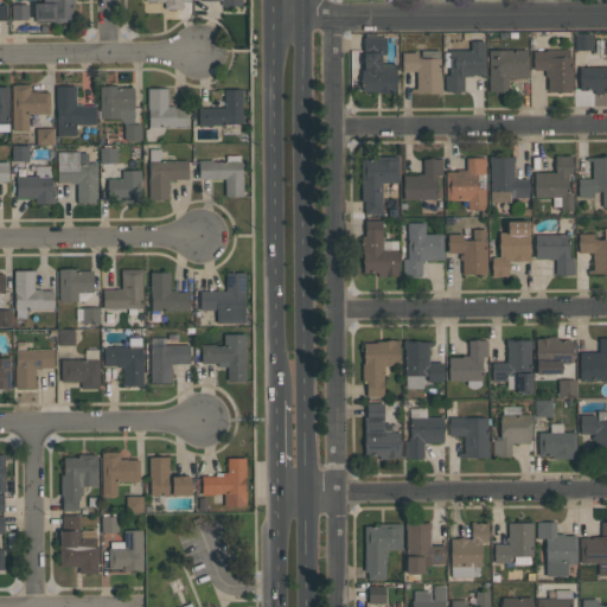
[(32,2),(42,2),(42,0),(74,0),(75,21),(55,23),(55,20),(33,21),(33,14),(32,2)]
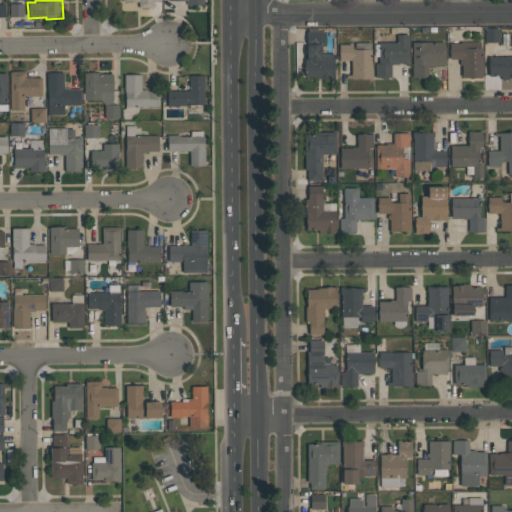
[(121,0),(121,3),(138,2),(138,8),(154,8),(154,1),(161,1),(160,0),(121,0)]
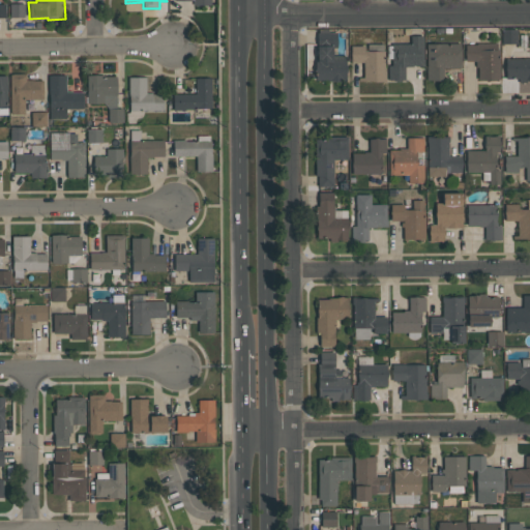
[(24,18),(9,18),(9,3),(24,3),(24,18)]
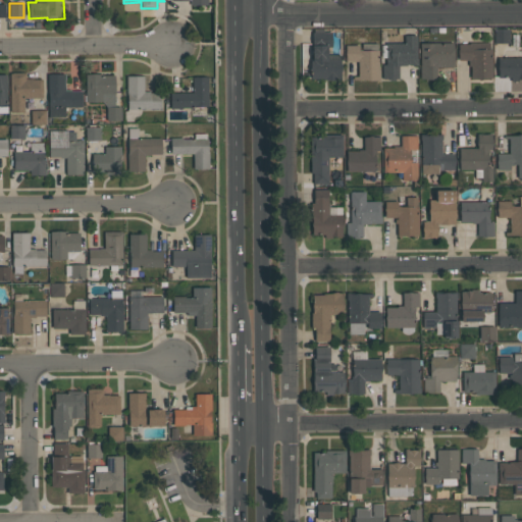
[(509,43),(493,43),(493,29),(509,29),(509,43)]
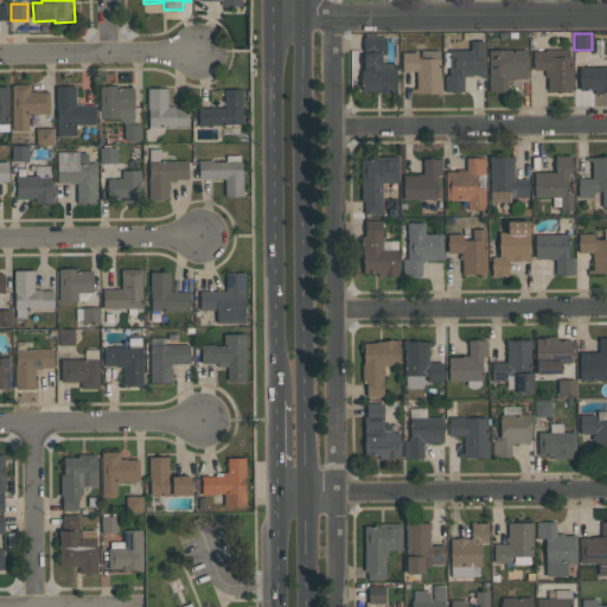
[(395,64),(395,91),(393,91),(393,93),(377,94),(377,91),(360,91),(360,70),(363,70),(362,37),(385,37),(385,55),(379,55),(379,64),(395,64)]
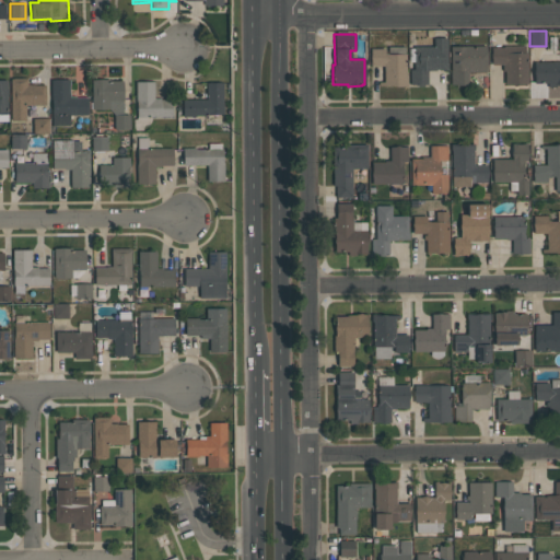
[(446,38),(446,62),(447,62),(447,69),(436,69),(436,70),(427,70),(427,83),(423,83),(423,86),(417,86),(417,84),(410,84),(410,69),(413,69),(413,46),(433,47),(433,38),(446,38)]
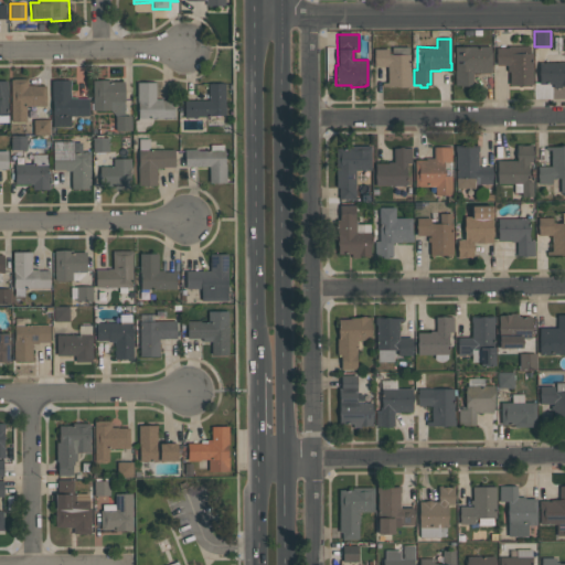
[(532,85),(509,85),(509,72),(507,72),(507,65),(496,65),(496,48),(508,48),(508,45),(530,45),(530,53),(532,53),(532,85)]
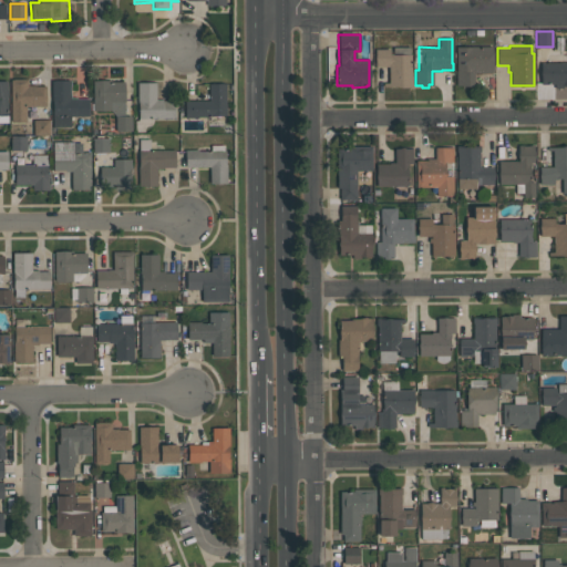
[(492,47),(492,72),(474,73),(474,85),(456,85),(455,47),(492,47)]
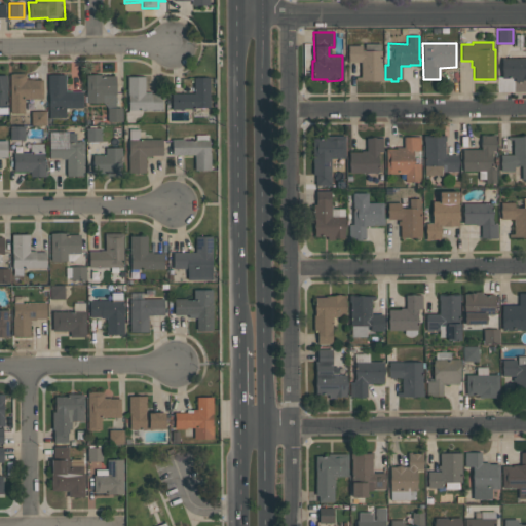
[(381,50),(381,74),(382,74),(382,80),(355,80),(355,77),(361,77),(361,62),(347,62),(348,45),(361,45),(361,50),(381,50)]
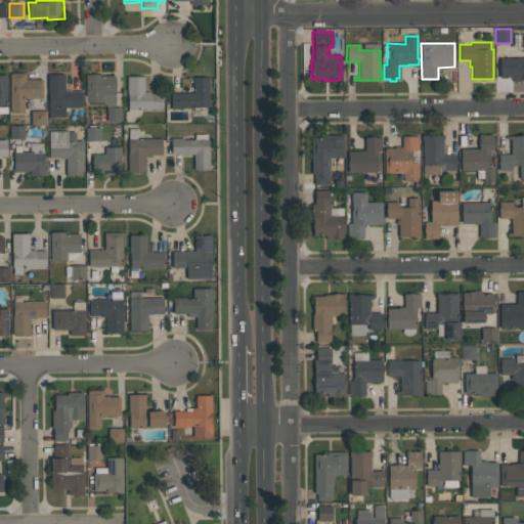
[(523,57),(523,79),(520,79),(520,81),(513,81),(513,78),(499,78),(499,57),(523,57)]
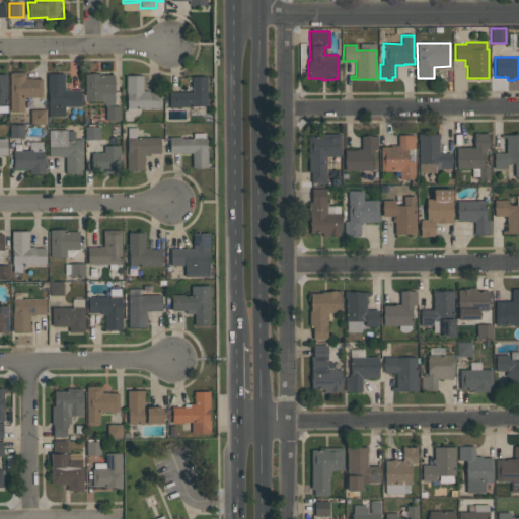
[(9,72),(12,72),(22,72),(24,72),(24,78),(32,78),(32,79),(42,79),(42,96),(23,97),(23,112),(10,112),(9,72)]
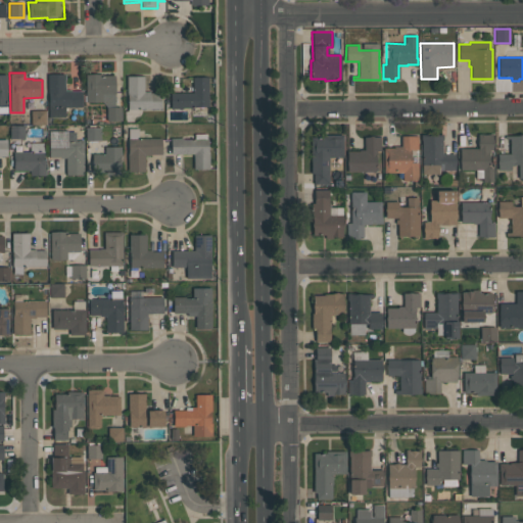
[(114,76),(114,107),(121,107),(121,121),(106,121),(106,107),(102,102),(86,102),(86,75),(100,74),(100,76),(114,76)]
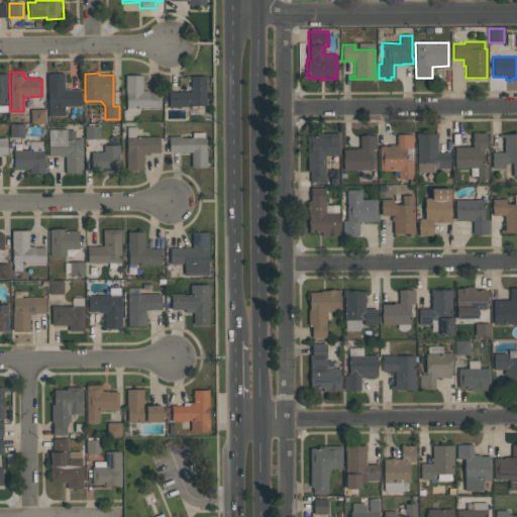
[(47,117),(47,74),(64,74),(64,90),(70,89),(70,90),(81,90),(81,106),(64,106),(65,116),(54,116),(53,116),(47,117)]
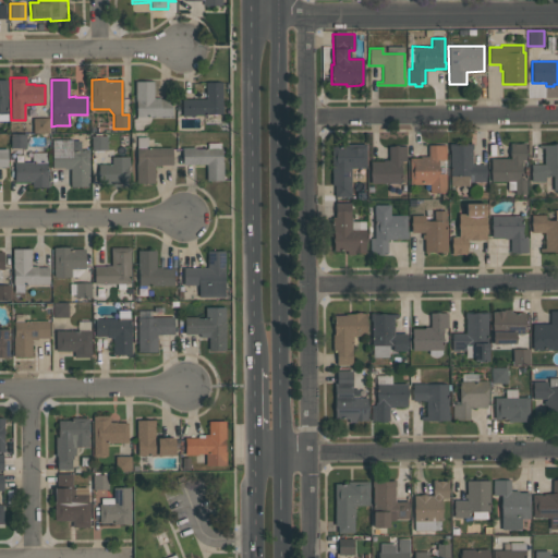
[(150,117),(149,121),(149,122),(147,123),(144,124),(143,125),(142,126),(142,130),(133,130),(133,119),(134,119),(135,118),(136,117),(136,101),(135,101),(135,81),(154,81),(154,97),(159,97),(159,99),(171,99),(171,117),(150,117)]
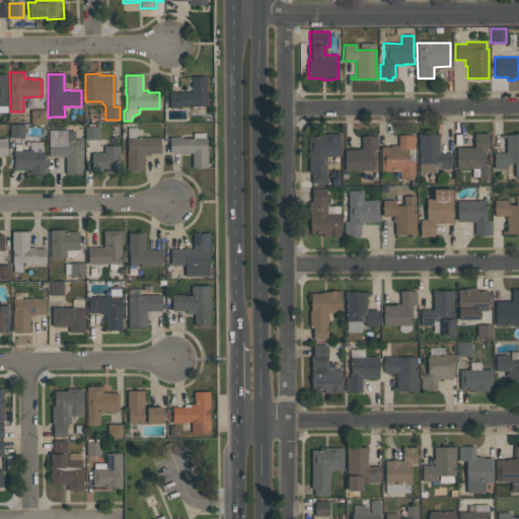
[(206,77),(206,105),(181,105),(181,107),(169,108),(168,92),(191,92),(191,77),(206,77)]
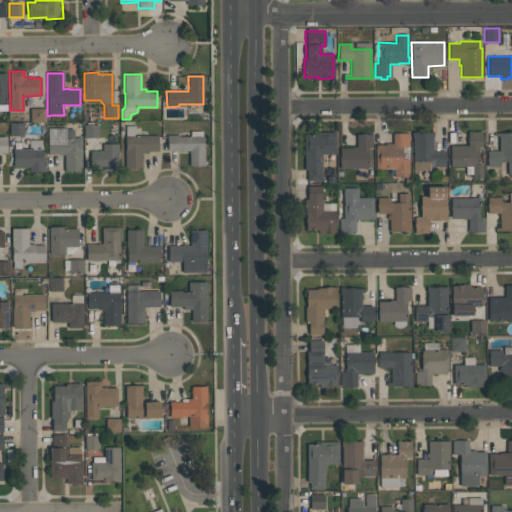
[(44,122),(31,122),(31,120),(30,120),(30,108),(44,108),(44,122)]
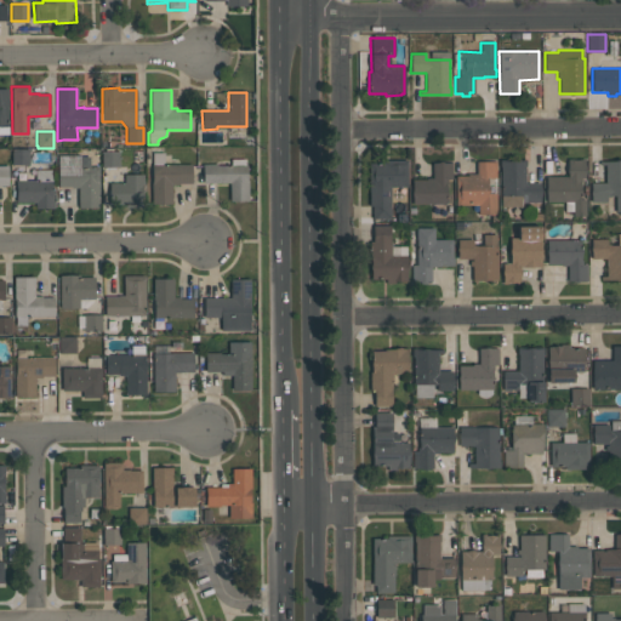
[(203,183),(203,164),(217,164),(217,165),(228,165),(228,148),(248,148),(248,166),(246,166),(246,180),(248,180),(249,201),(229,201),(229,188),(218,189),(218,183),(203,183)]
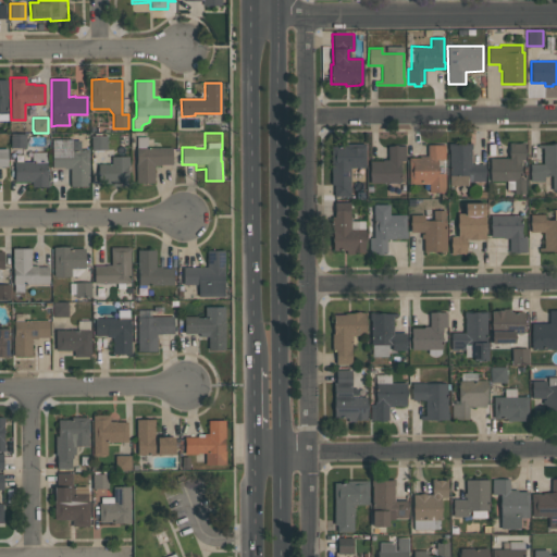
[(26,134),(26,147),(11,147),(11,134),(26,134)]
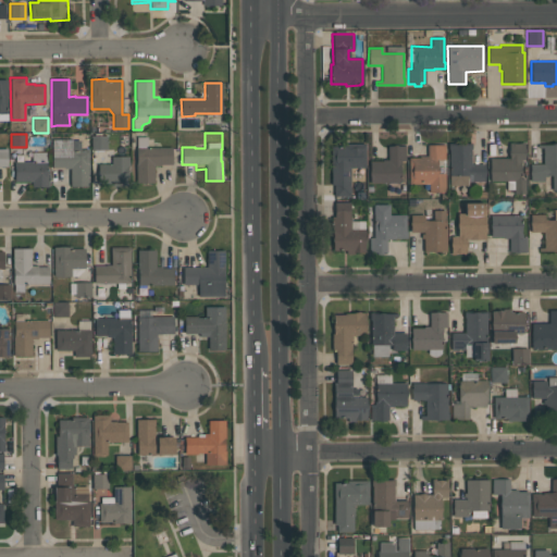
[(107,135),(107,150),(91,150),(91,135),(107,135)]
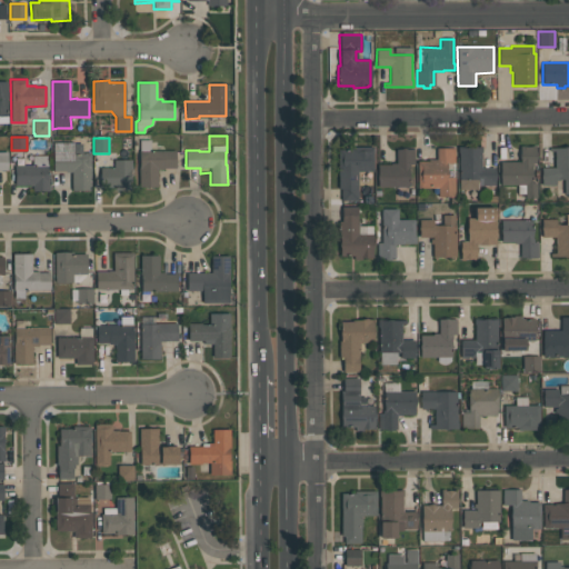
[(140,187),(139,140),(150,139),(150,150),(176,150),(176,168),(165,168),(165,169),(158,169),(158,187),(140,187)]
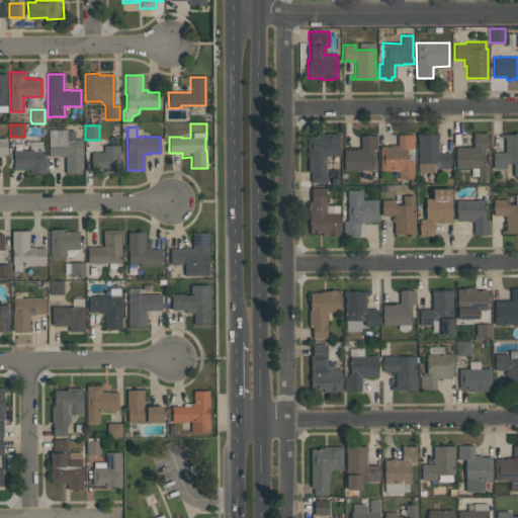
[(83,173),(65,173),(65,157),(60,157),(60,156),(49,156),(49,130),(67,130),(67,131),(75,131),(75,140),(82,140),(83,173)]
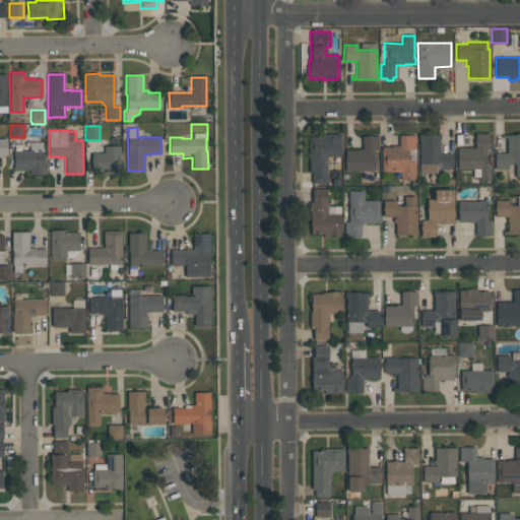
[(452,152),(452,169),(439,169),(439,164),(437,164),(437,173),(419,173),(419,139),(418,139),(418,134),(440,133),(440,139),(440,153),(452,152)]
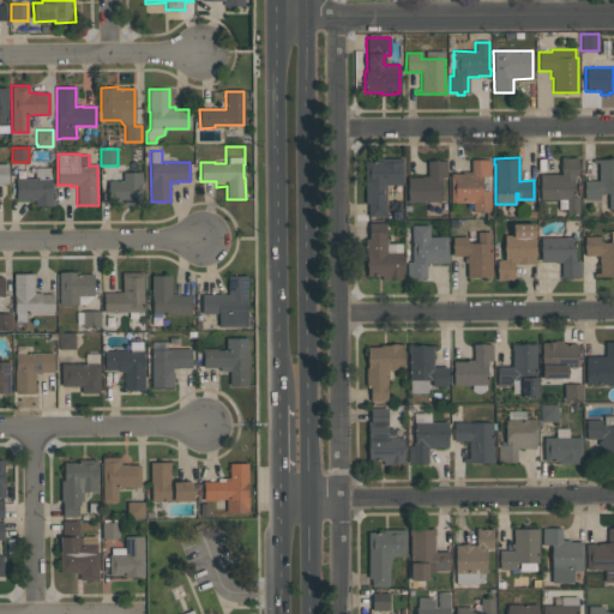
[(578,157),(578,175),(575,175),(575,179),(573,179),(573,197),(578,197),(578,214),(566,214),(566,210),(558,210),(558,199),(540,200),(540,174),(561,174),(561,157),(565,157),(565,158),(573,158),(573,157),(578,157)]
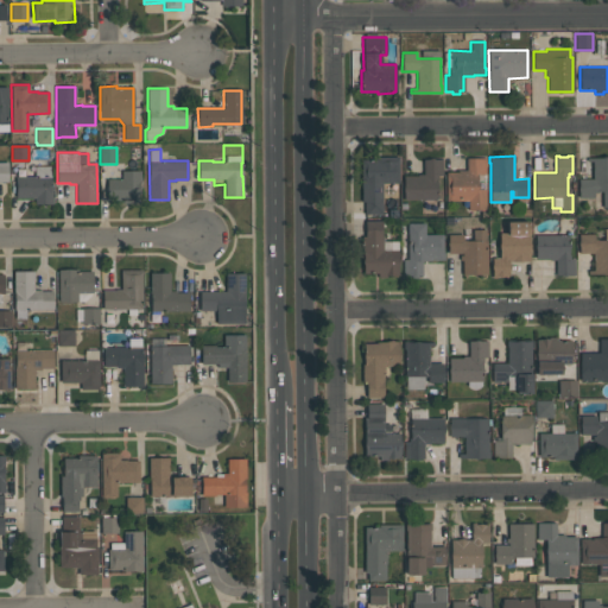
[(361,160),(375,160),(375,157),(398,157),(399,183),(382,183),(382,215),(365,215),(365,202),(361,202),(361,160)]
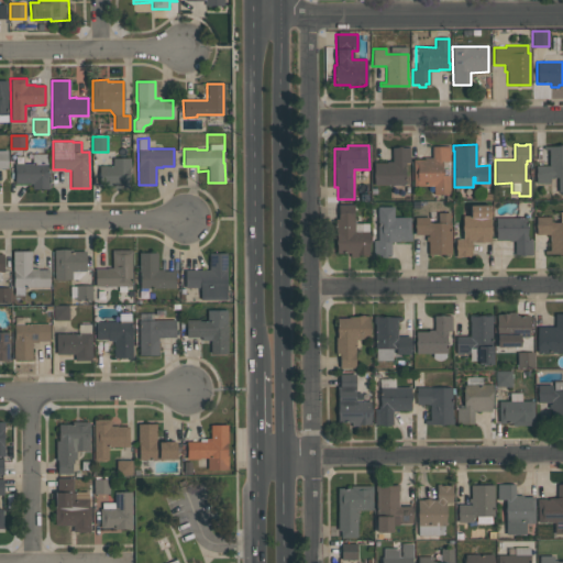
[(562,145),(562,191),(558,191),(558,177),(550,178),(550,183),(536,184),(536,165),(549,165),(548,150),(543,150),(543,146),(562,145)]
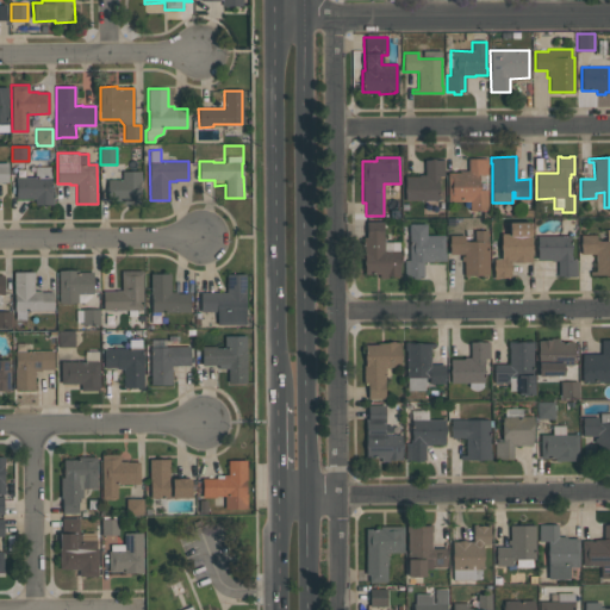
[(447,173),(460,173),(460,170),(468,170),(467,159),(487,159),(487,175),(479,175),(479,190),(487,190),(487,210),(470,211),(470,201),(448,201),(447,173)]
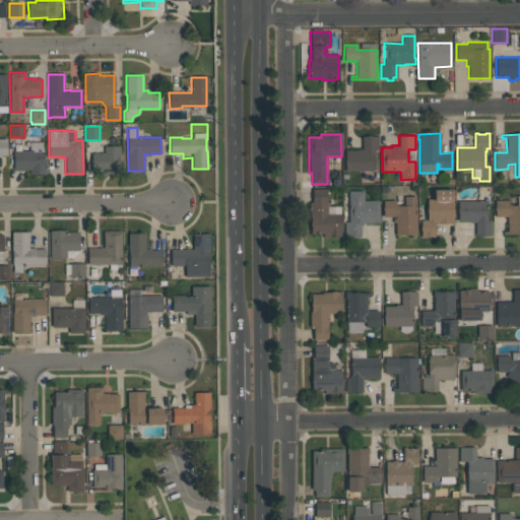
[(345,150),(356,150),(356,148),(362,148),(362,136),(378,136),(378,149),(374,149),(374,152),(374,170),(345,170),(345,150)]
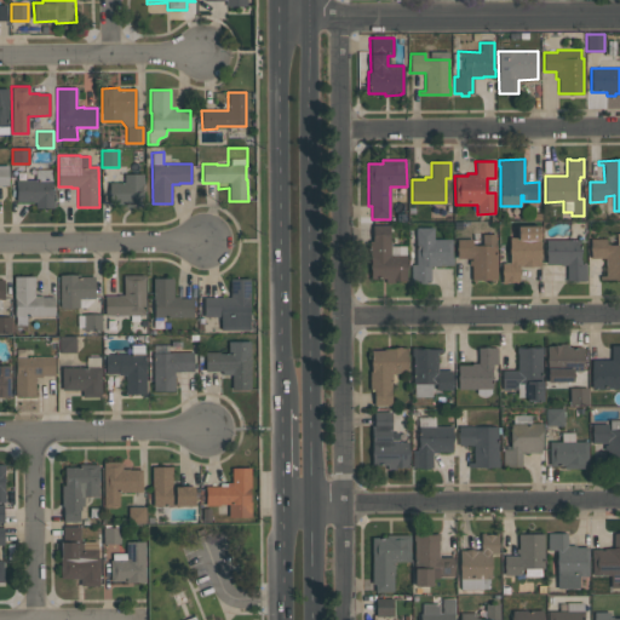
[(52,207),(35,208),(35,202),(32,202),(32,201),(16,202),(16,179),(34,179),(34,170),(51,168),(52,207)]
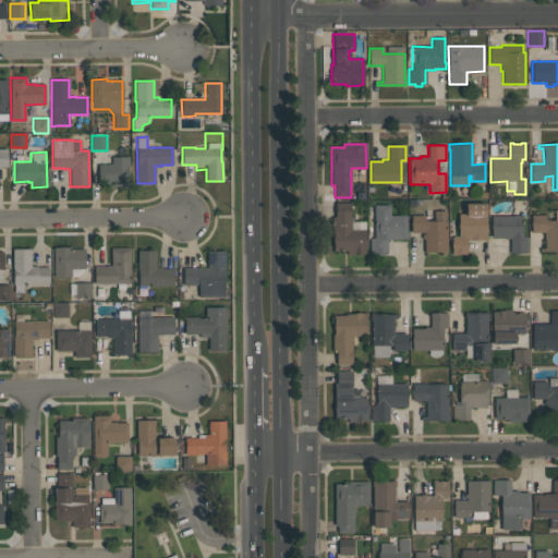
[(129,186),(111,186),(111,183),(98,183),(98,165),(111,165),(111,157),(129,157),(129,181),(129,186)]
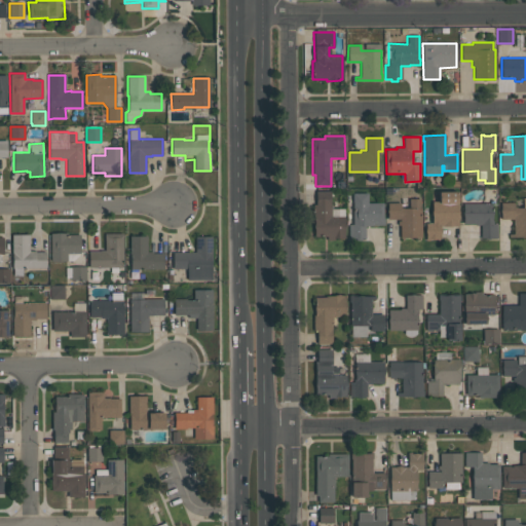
[(314,236),(313,204),(316,204),(315,191),(330,190),(331,216),(344,216),(345,237),(333,238),(333,240),(327,240),(327,236),(314,236)]
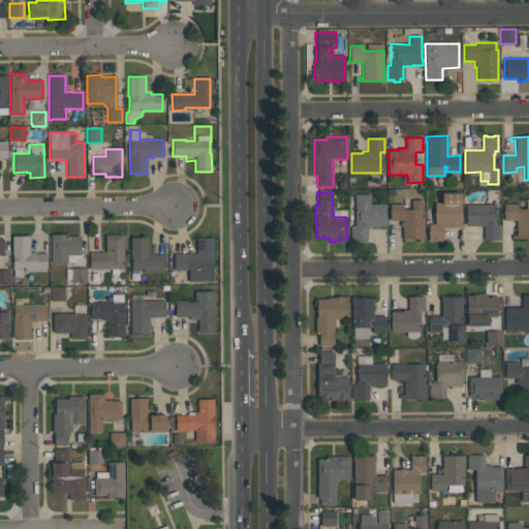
[(442,226),(442,242),(439,242),(439,241),(432,241),(432,242),(428,242),(428,224),(434,224),(434,203),(441,203),(441,193),(460,193),(461,226),(442,226)]
